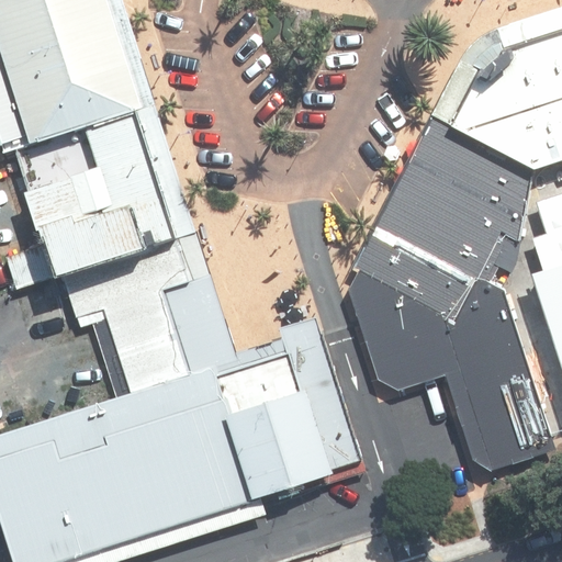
[(0,0),(0,14),(46,0),(0,0)]
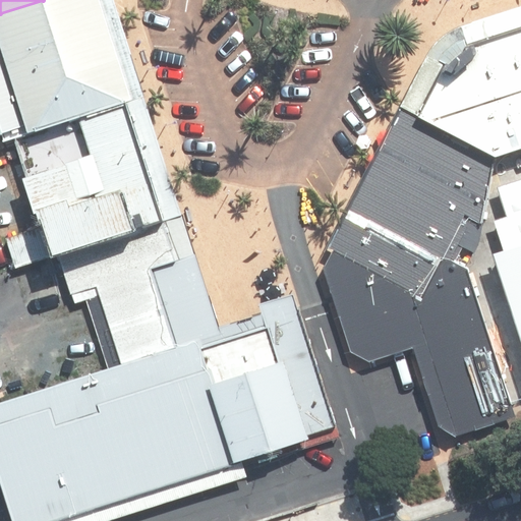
[(13,138),(145,98),(113,0),(43,0),(0,13),(0,136),(1,136),(2,141),(13,138)]
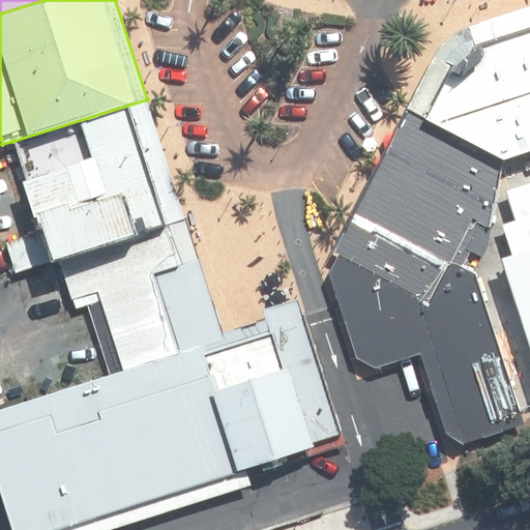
[(429,67),(325,246),(356,356),(378,366),(422,352),(447,431),(463,442),(523,418),(476,268),(489,246),(505,157),(529,149),(529,5),(486,21),(457,31),(444,40),(429,67)]
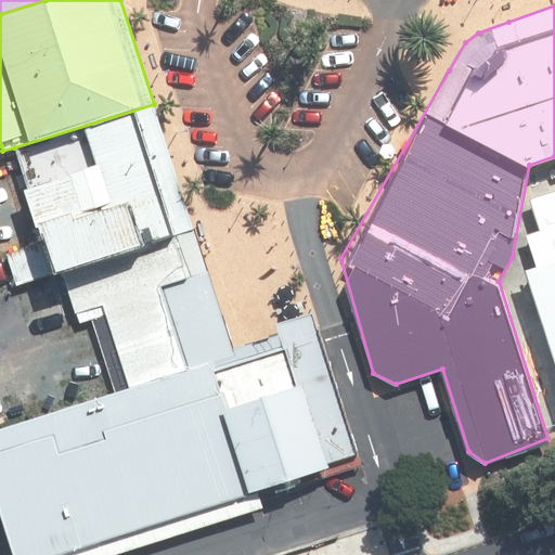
[(62,271),(193,228),(154,104),(14,147),(28,189),(24,190),(37,229),(39,228),(43,242),(5,254),(16,286),(62,271)]
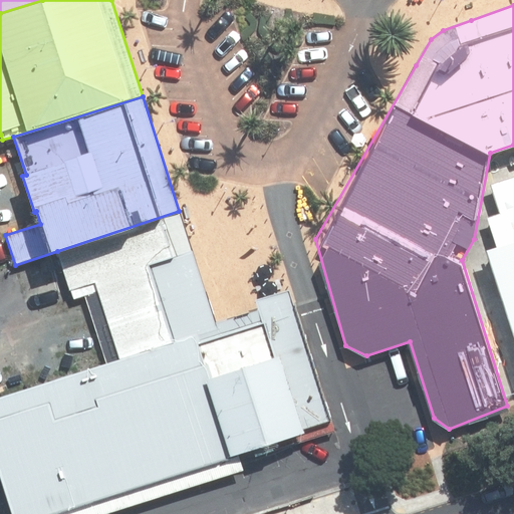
[(513,172),(484,182),(493,211),(482,215),(491,243),(479,247),(513,356),(513,172)]
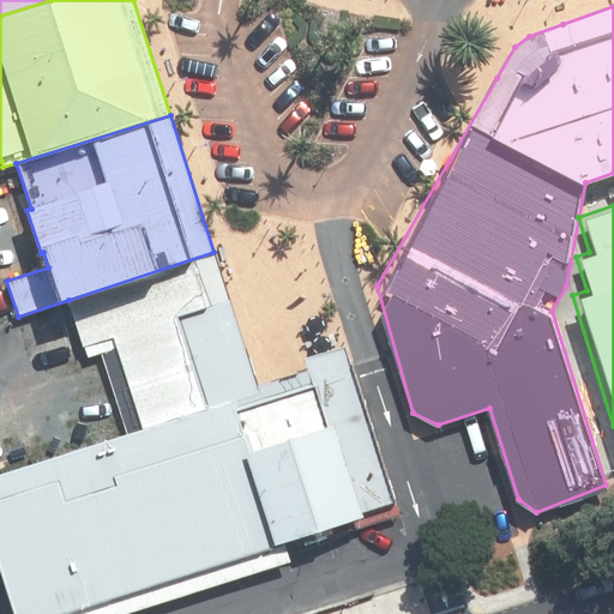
[(140,427),(259,389),(214,252),(68,300),(88,359),(115,350),(140,427)]
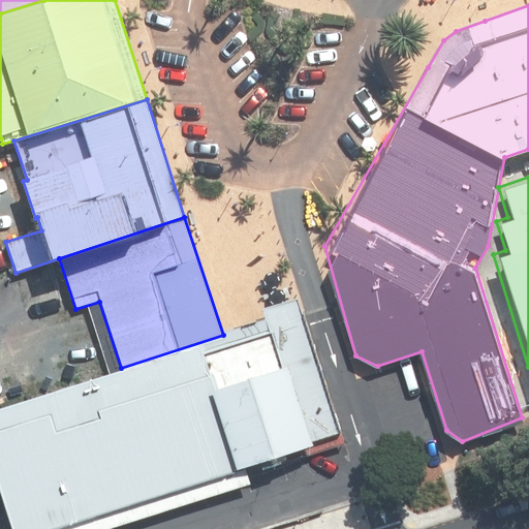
[(245,469),(305,449),(308,457),(345,444),(297,299),(261,310),(265,320),(223,335),(121,368),(0,407),(0,489),(12,528),(111,528),(250,484),(245,469)]
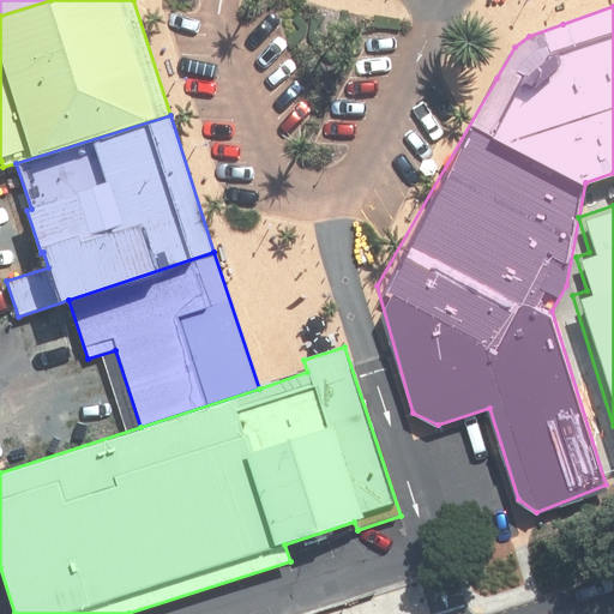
All buildings are outlined.
